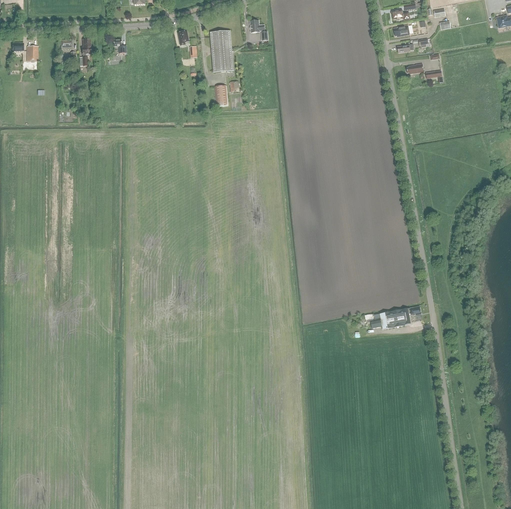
[(445,14),(443,7),(433,9),(434,16),(445,14)]
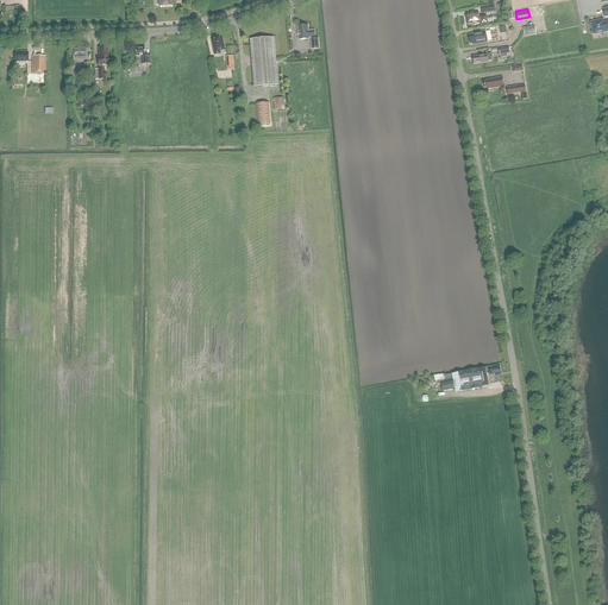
[(476,19),(478,19),(480,23),(487,21),(486,13),(482,13),(478,14),(477,10),(465,12),(464,13),(465,16),(467,21),(476,19)]
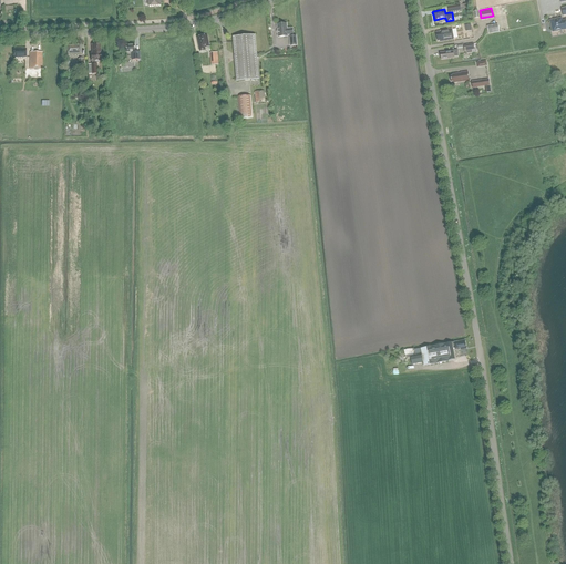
[(565,17),(561,18),(561,16),(549,18),(552,29),(563,27),(563,26),(565,23),(565,17)]
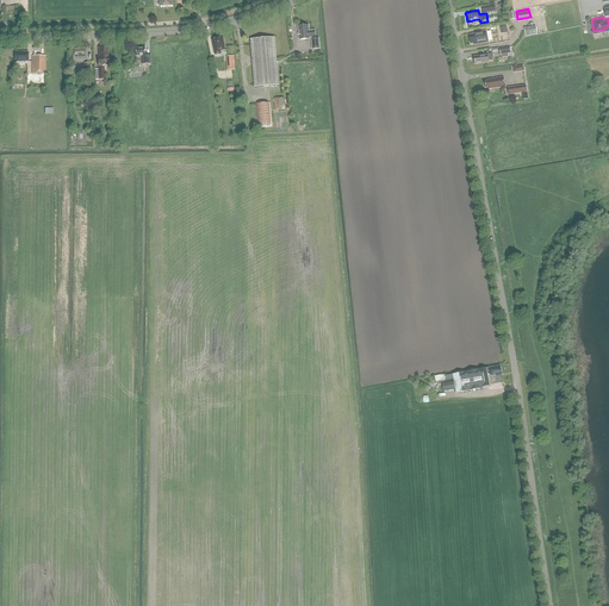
[(310,36),(311,47),(318,45),(317,36),(315,36),(314,35),(315,35),(314,27),(308,29),(308,23),(297,23),(298,29),(297,30),(297,32),(298,33),(298,37),(309,36),(309,35),(310,35),(310,36)]
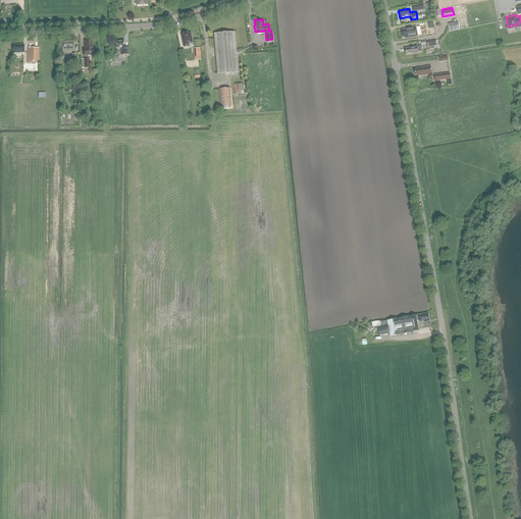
[(458,19),(448,21),(449,29),(459,27),(458,19)]
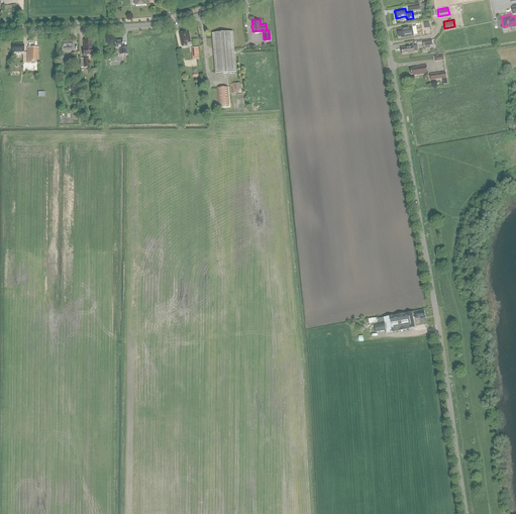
[(400,25),(400,26),(397,27),(398,34),(400,34),(400,35),(413,33),(411,23),(404,24),(404,25),(400,25)]
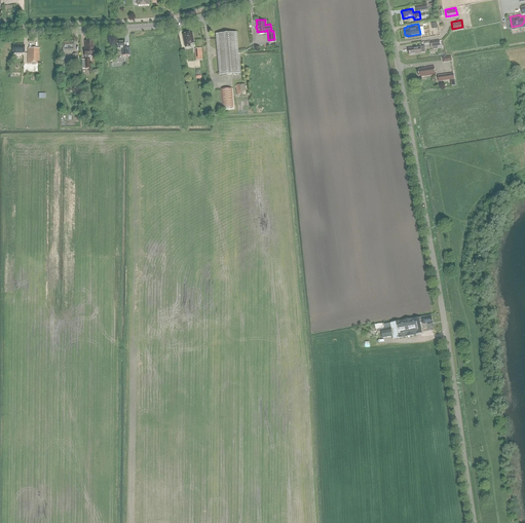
[(193,40),(191,30),(182,32),(184,45),(190,44),(189,41),(193,40)]
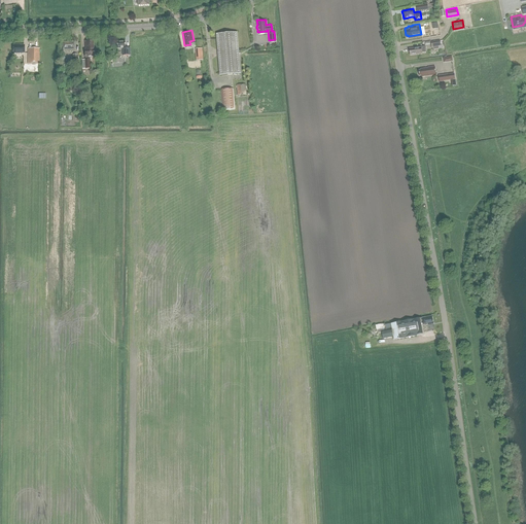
[(218,73),(240,71),(236,30),(215,31),(218,73)]
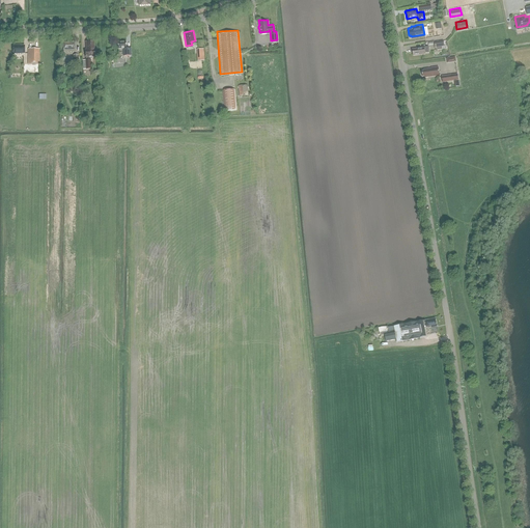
[(94,54),(93,47),(92,38),(85,38),(85,47),(84,47),(84,55),(94,54)]
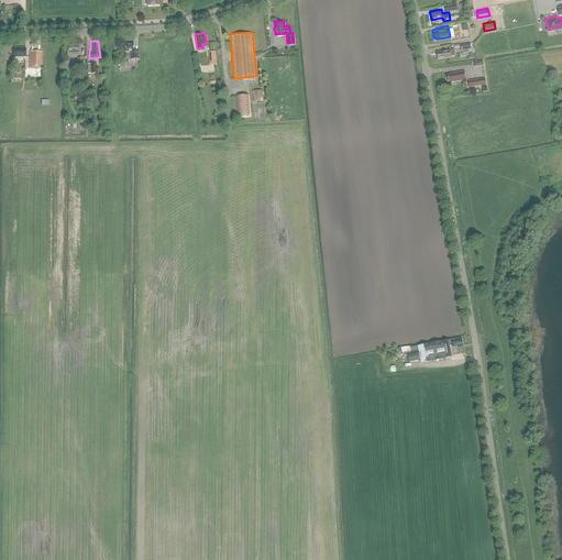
[(139,48),(133,48),(133,41),(124,42),(124,50),(129,48),(130,57),(139,56),(139,48)]
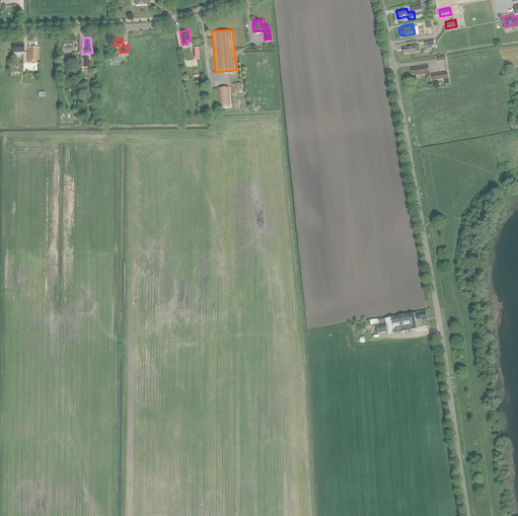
[(72,48),(72,39),(61,39),(61,48),(72,48)]
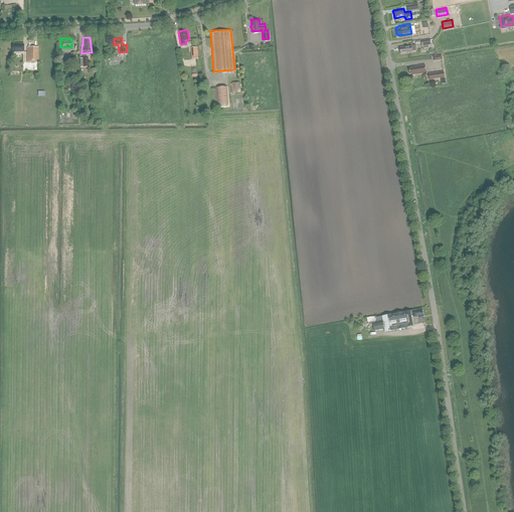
[(12,49),(23,49),(22,41),(16,41),(11,41),(12,49)]
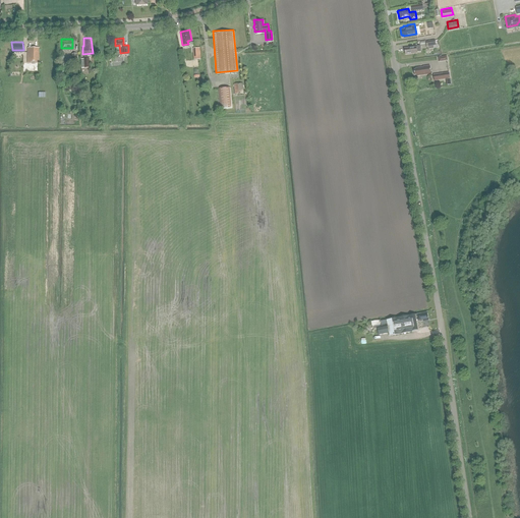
[(420,49),(419,43),(415,44),(412,45),(412,44),(410,44),(410,45),(403,46),(404,52),(416,51),(416,50),(420,49)]
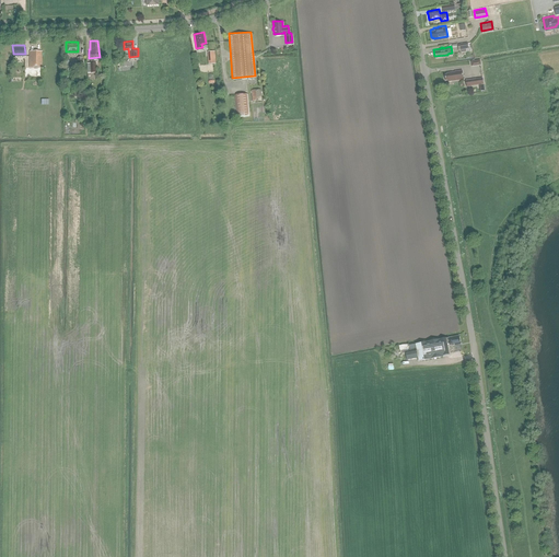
[(28,65),(41,65),(41,48),(28,48),(28,65)]
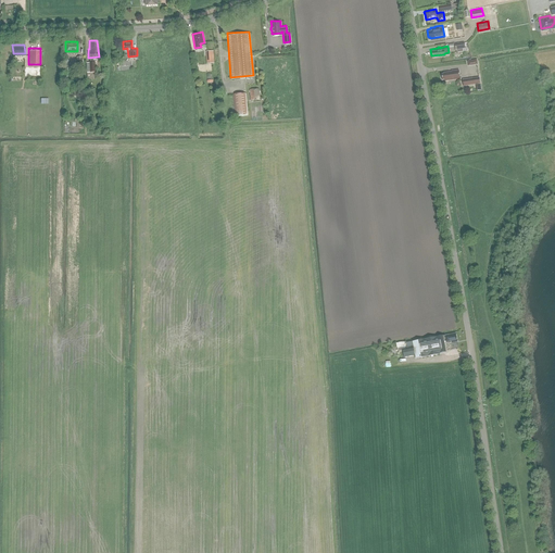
[(93,60),(85,60),(85,65),(88,65),(88,70),(93,70),(93,60)]
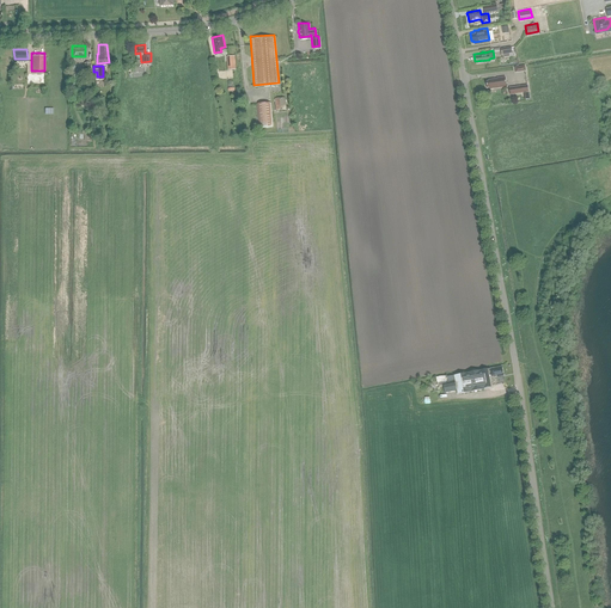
[(506,84),(505,74),(498,75),(487,78),(488,79),(486,79),(486,85),(488,85),(488,86),(506,84)]
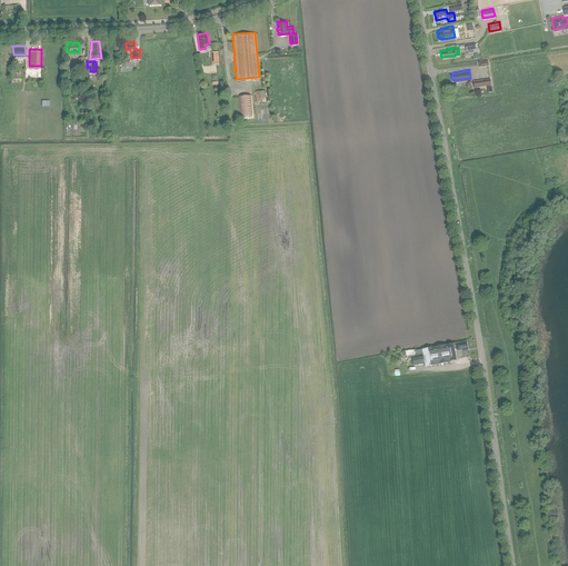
[(263,88),(255,89),(256,100),(265,99),(263,88)]
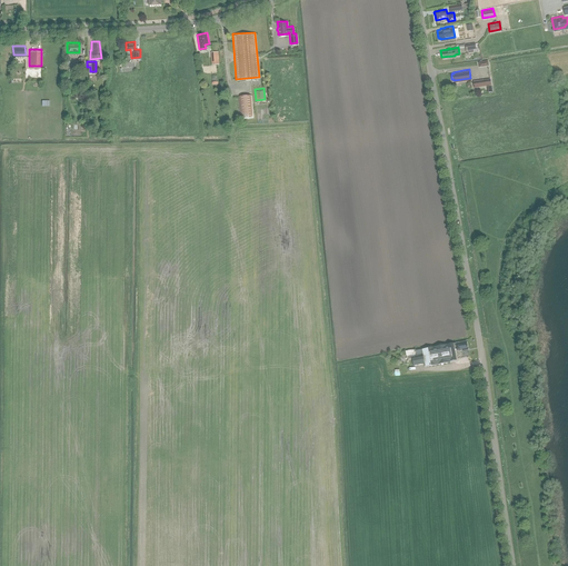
[(238,93),(239,117),(252,116),(251,92),(238,93)]
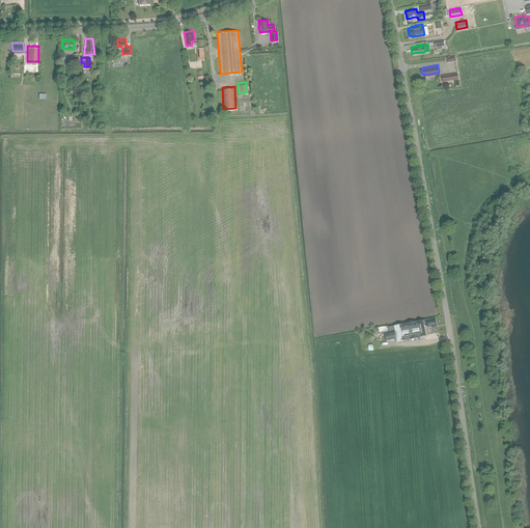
[(405,322),(393,324),(395,337),(396,340),(419,335),(419,334),(425,333),(424,332),(423,328),(423,324),(424,324),(425,326),(426,325),(426,326),(428,326),(428,325),(436,324),(435,315),(414,320),(405,322)]
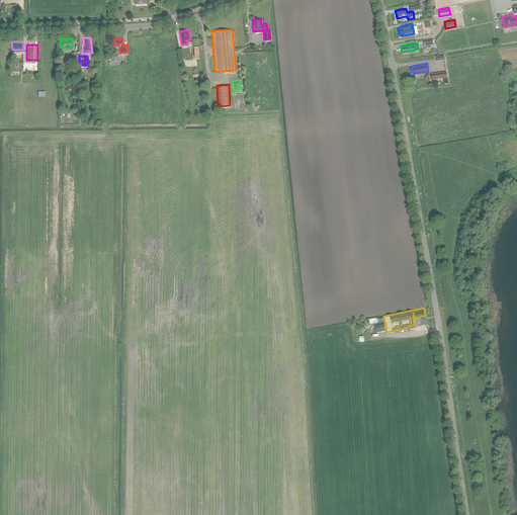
[(373,324),(375,331),(385,330),(383,322),(373,324)]
